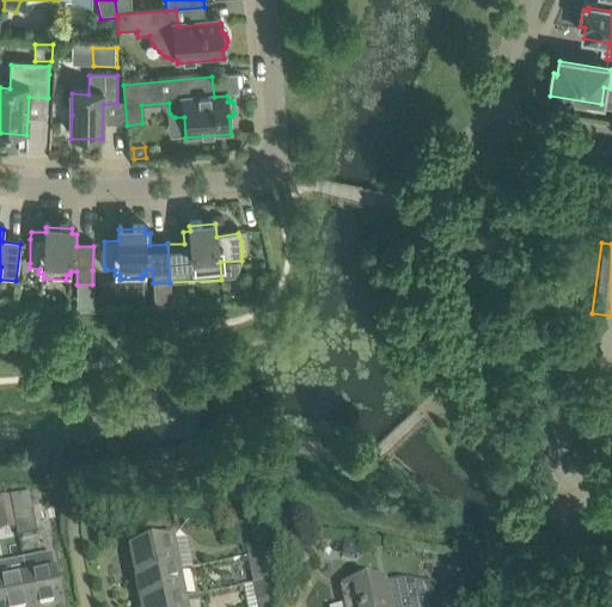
[(175,307),(185,307),(185,296),(173,296),(175,307)]
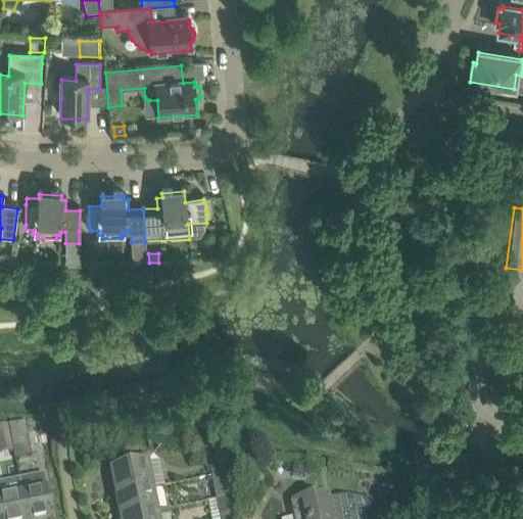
[(502,375),(522,377),(522,323),(508,322),(502,375)]
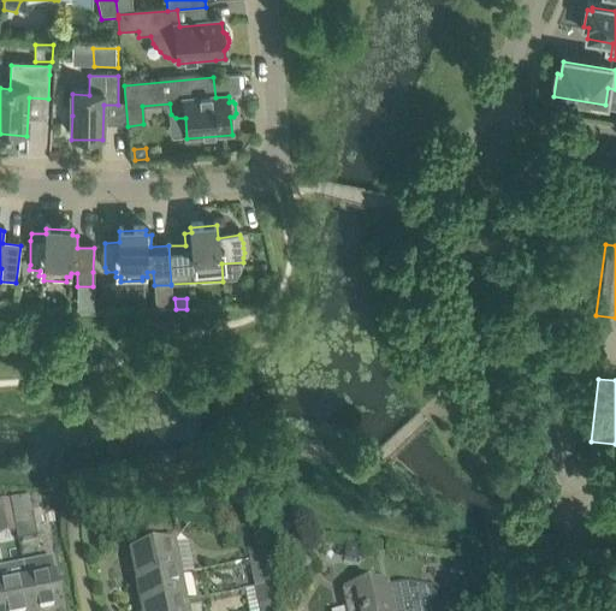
[(591,462),(615,466),(615,451),(592,449),(591,462)]
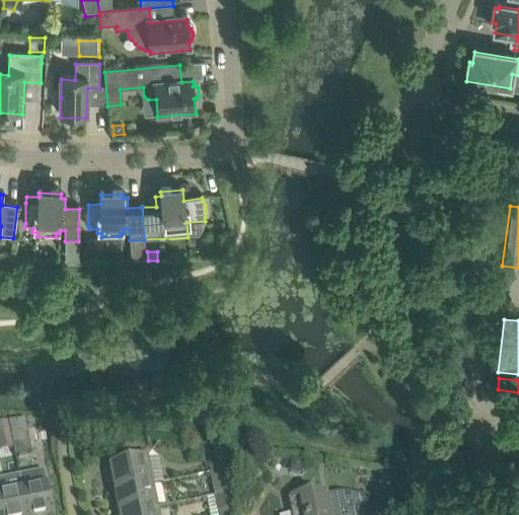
[(25,425),(9,428),(11,439),(13,452),(15,461),(31,458),(25,425)]
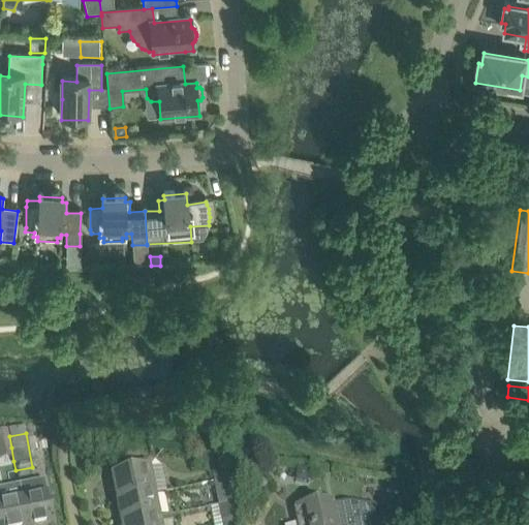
[(0,450),(11,448),(9,436),(8,435),(0,436),(0,450)]
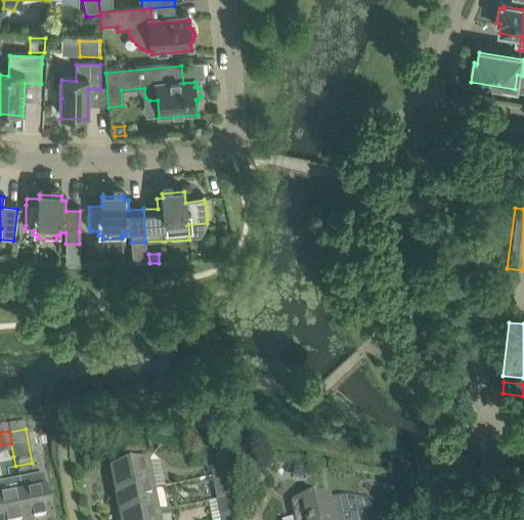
[(11,443),(0,445),(0,459),(13,457),(11,443)]
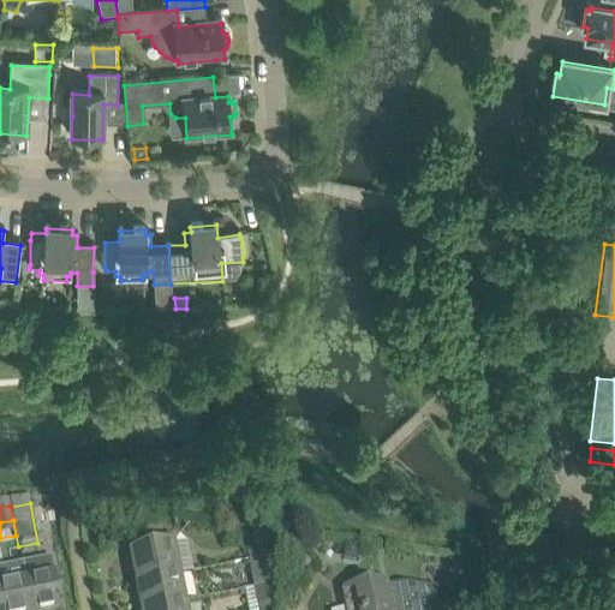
[(133,578),(136,588),(180,580),(192,578),(187,550),(175,552),(174,551),(157,555),(155,538),(129,543),(132,560),(130,560),(131,562),(126,563),(129,579),(133,578)]
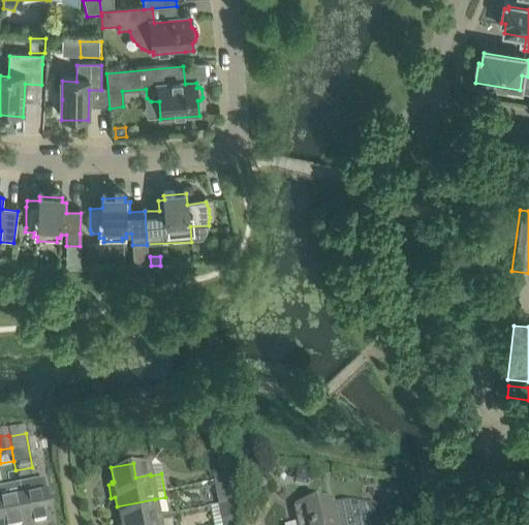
[(213,479),(215,488),(228,485),(226,475),(213,479)]
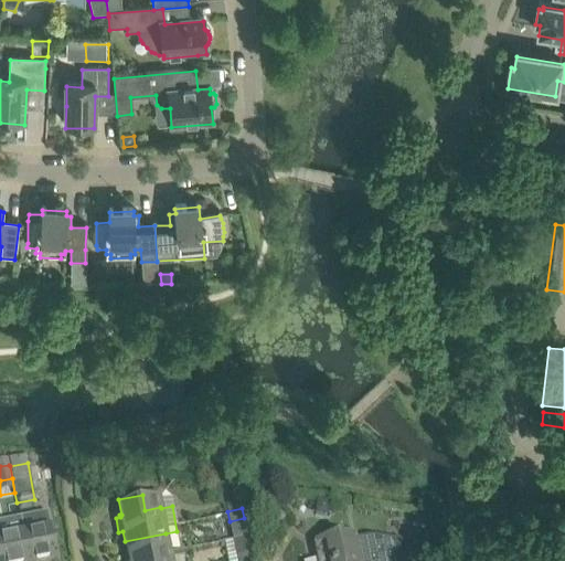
[(230,521),(234,547),(249,543),(244,518),(230,521)]
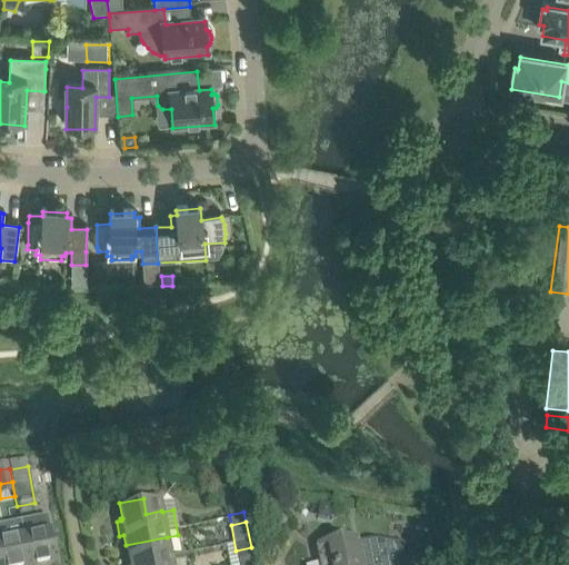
[(49,524),(22,529),(23,533),(26,546),(29,564),(57,564),(56,557),(52,541),(49,524)]
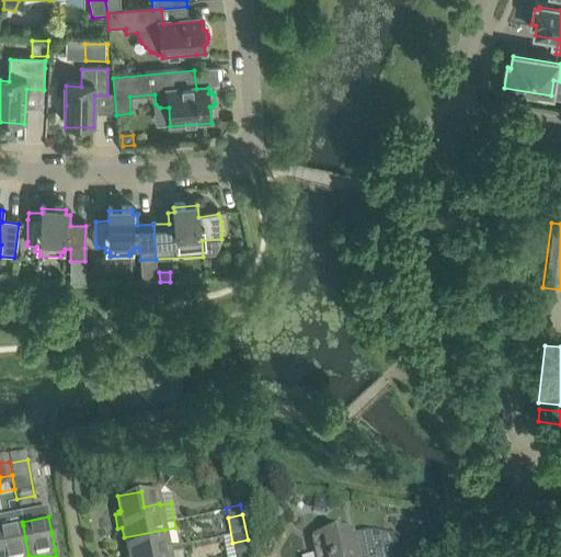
[(411,516),(410,527),(422,529),(424,519),(411,516)]
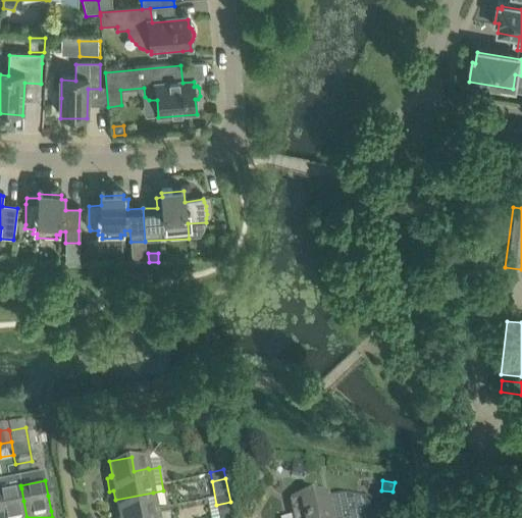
[(0,493),(0,507),(1,517),(27,517),(23,501),(21,488),(0,493)]
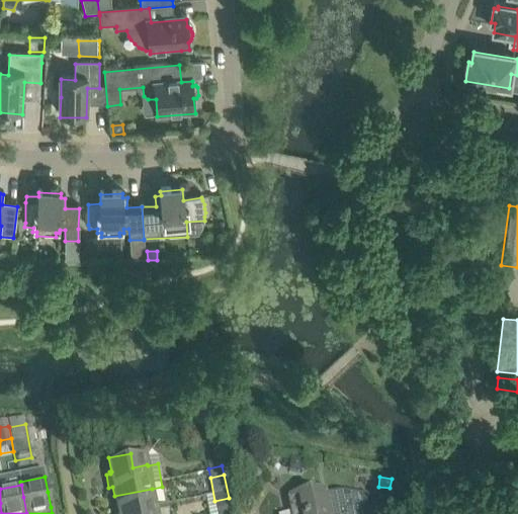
[(114,496),(117,513),(151,513),(157,512),(152,489),(114,496)]
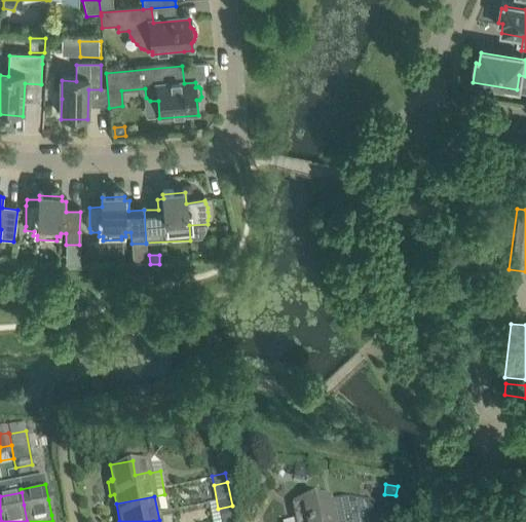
[(292,511),(294,521),(373,521),(375,509),(347,505),(329,509),(328,502),(314,506),(314,507),(292,511)]
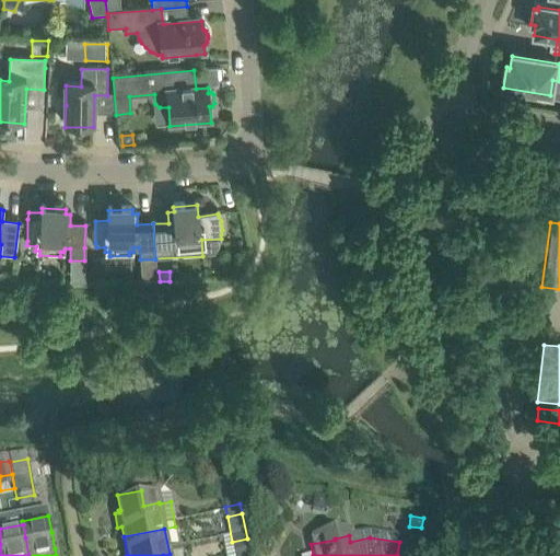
[(409,544),(430,547),(431,539),(410,536),(409,544)]
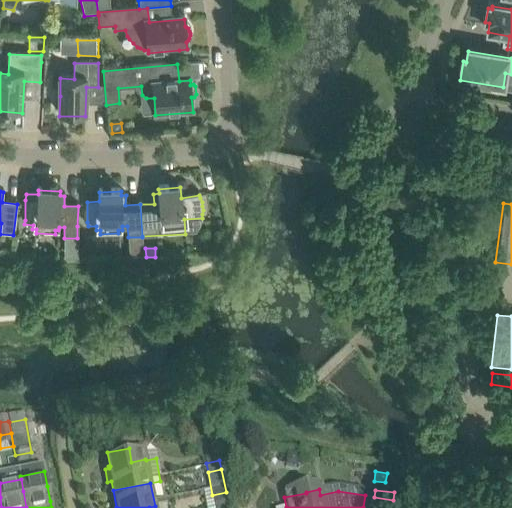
[(212,495),(214,507),(228,507),(226,492),(212,495)]
